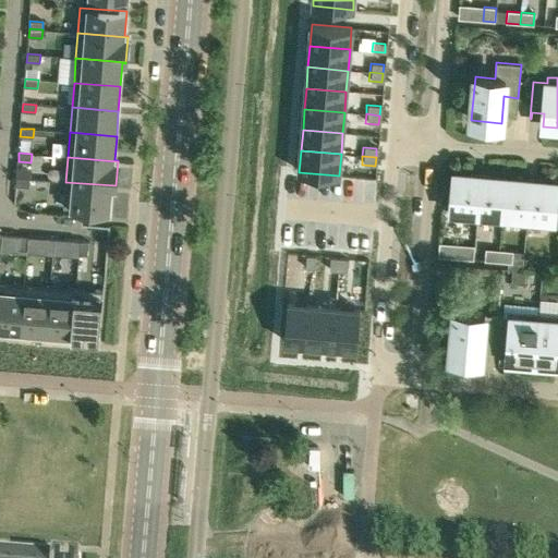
[(451,216),(477,218),(481,176),(455,173),(451,216)]
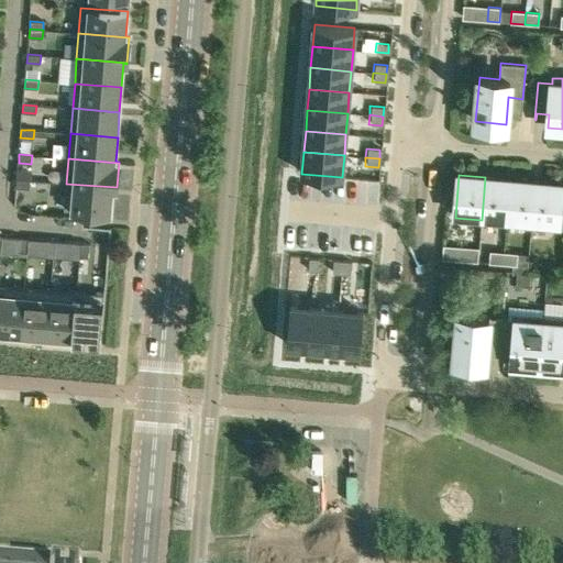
[(510,179),(485,177),(482,220),(506,222),(510,179)]
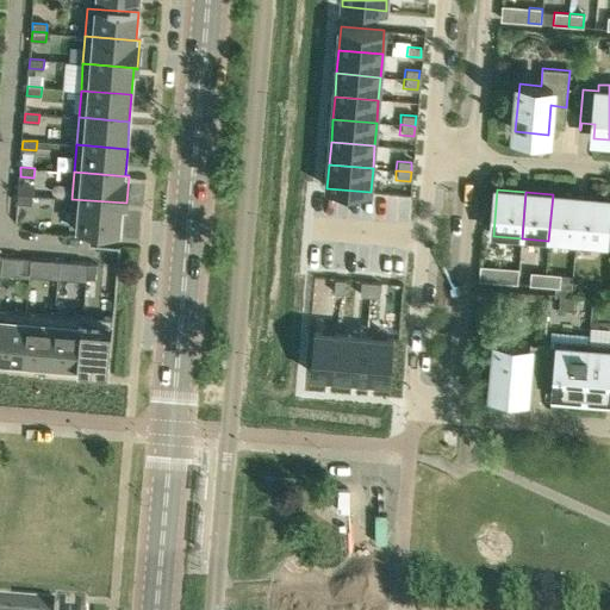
[(18,194),(18,203),(31,204),(32,195),(18,194)]
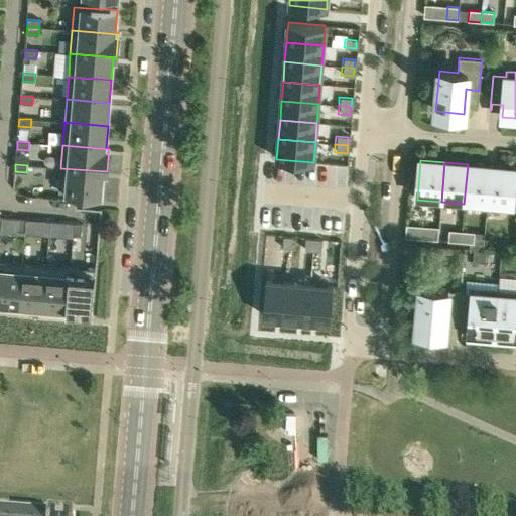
[(490,166),(468,164),(464,204),(487,206),(490,166)]
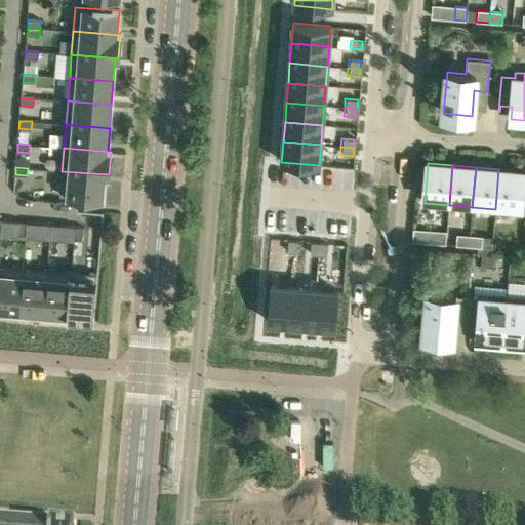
[(523,171),(498,169),(495,209),(518,211),(518,212),(524,212),(524,183),(522,184),(523,171)]
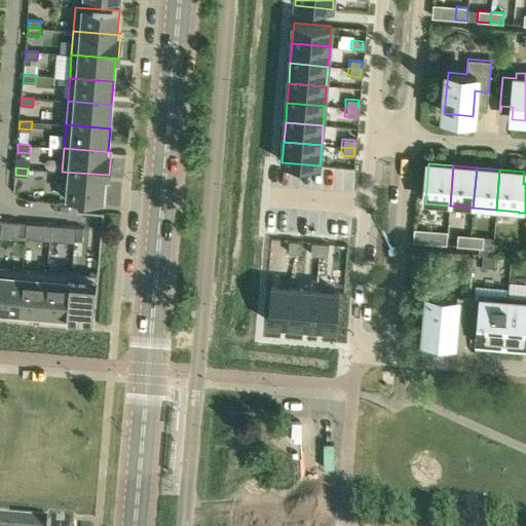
[(109,175),(62,172),(60,195),(104,199),(106,176),(109,176),(109,175)]
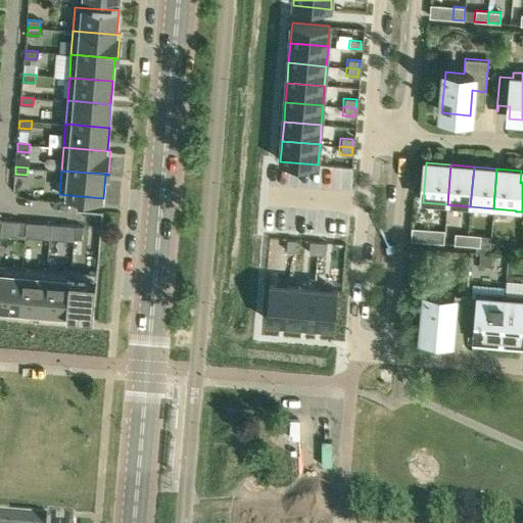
[(17,234),(26,234),(27,222),(18,222),(17,234)]
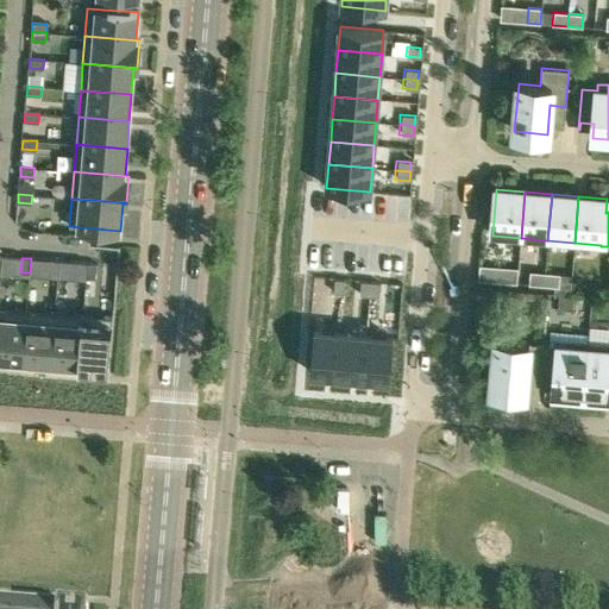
[(49,275),(58,275),(60,261),(50,261),(49,275)]
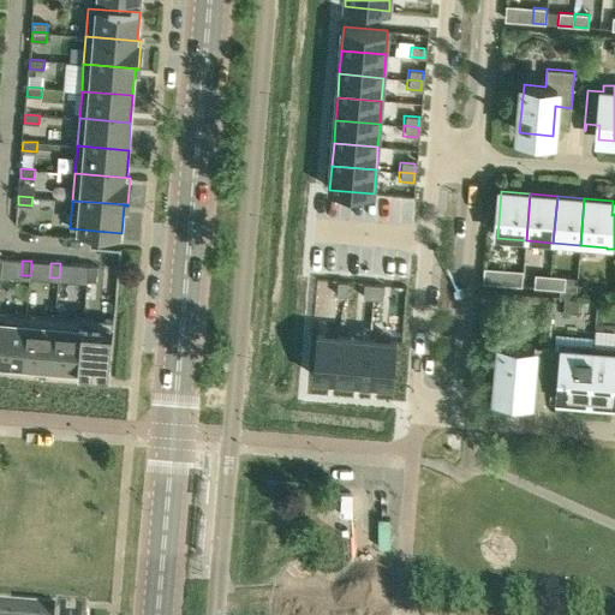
[(78,280),(87,280),(88,266),(79,266),(78,280)]
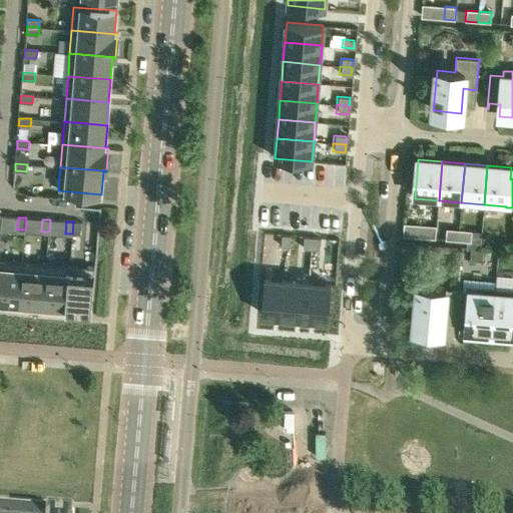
[(73,221),(72,233),(80,234),(81,222),(73,221)]
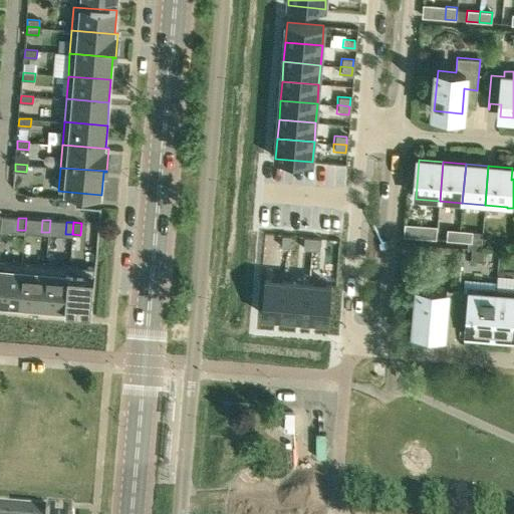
[(427,225),(426,238),(436,239),(438,226),(427,225)]
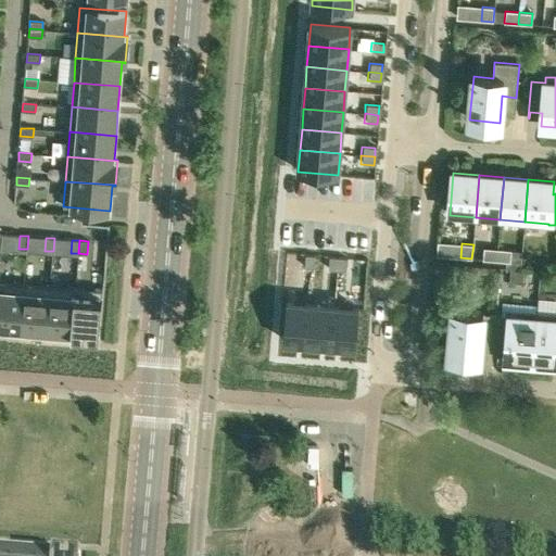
[(496,261),(497,249),(483,248),(482,260),(496,261)]
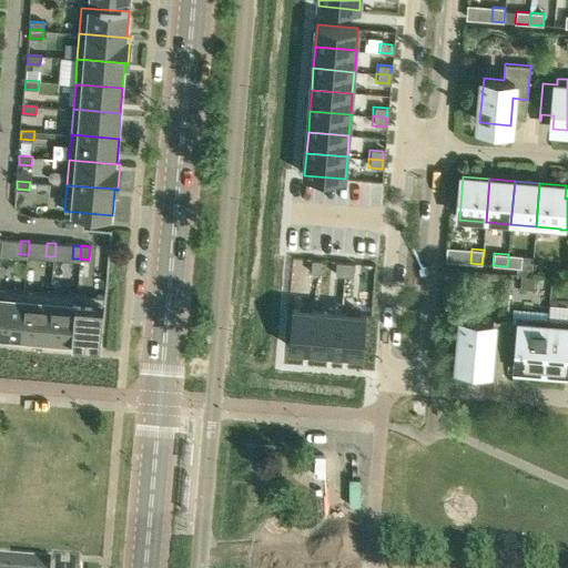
[(508,254),(507,266),(521,267),(523,255),(508,254)]
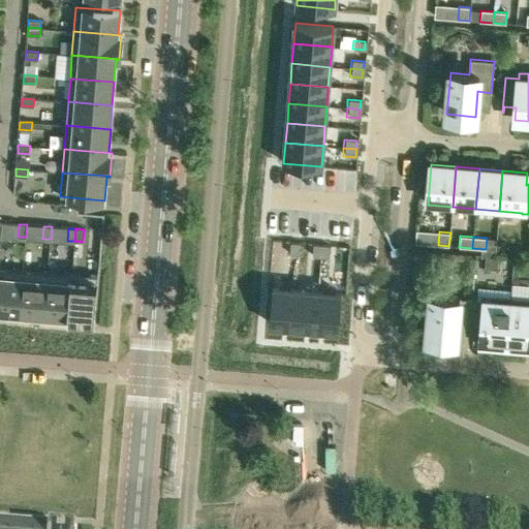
[(290,245),(289,257),(299,258),(300,246),(290,245)]
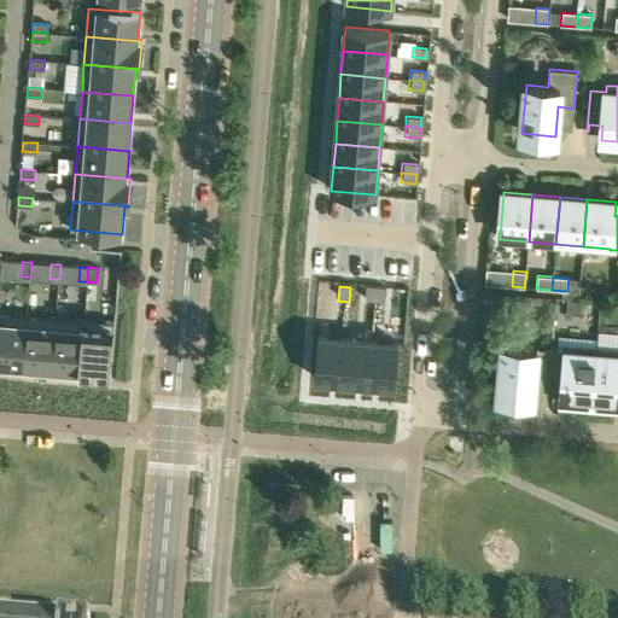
[(366,289),(365,304),(374,304),(375,290),(366,289)]
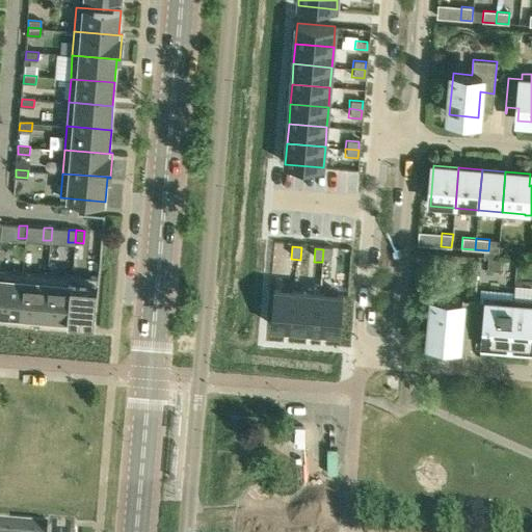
[(323,249),(322,262),(330,263),(331,250),(323,249)]
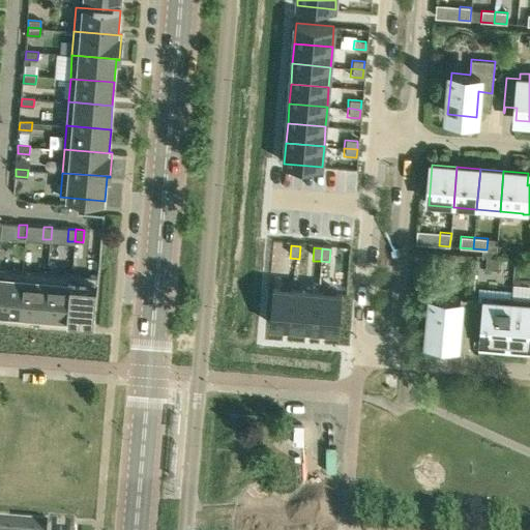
[(499,257),(487,256),(486,268),(499,269),(499,257)]
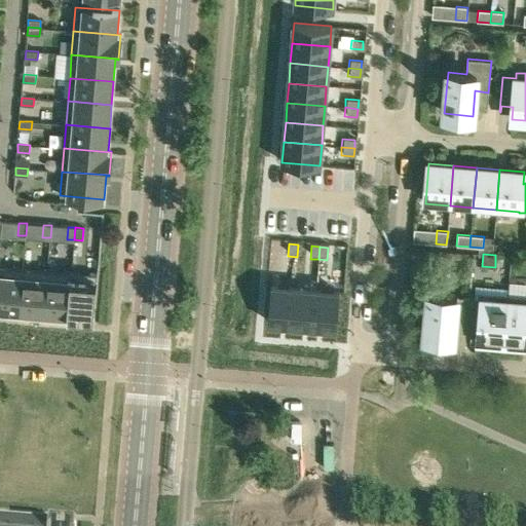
[(0,309),(19,311),(23,267),(0,265),(0,309)]
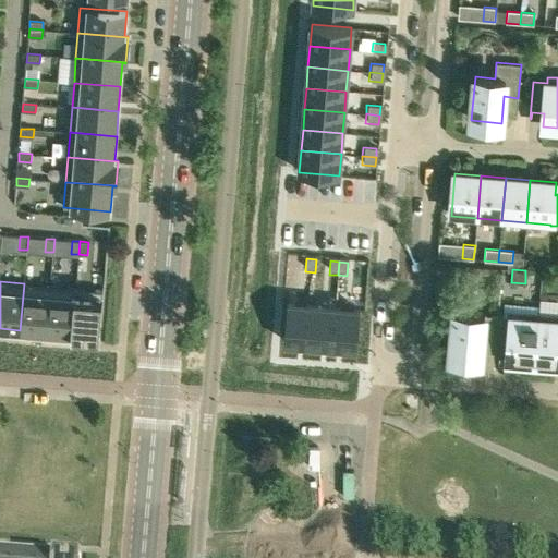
[(50,287),(24,283),(20,330),(46,332),(50,287)]
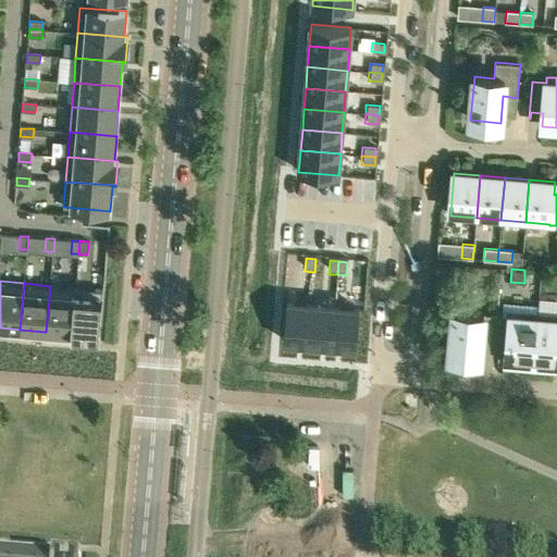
[(72,334),(76,288),(50,286),(46,332),(72,334)]
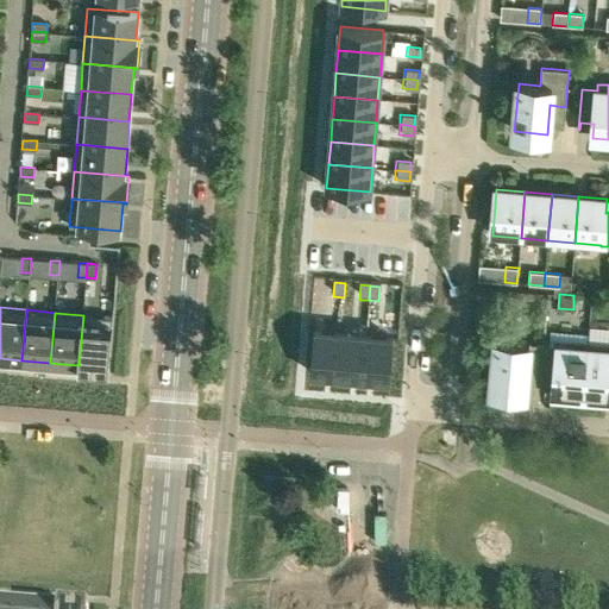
[(83,315),(79,365),(108,368),(112,318),(83,315)]
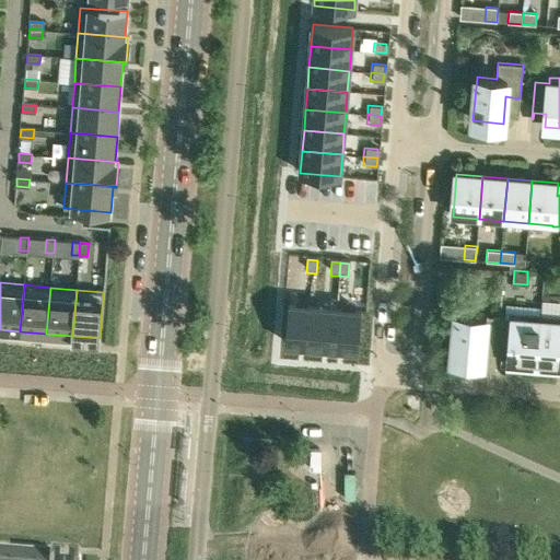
[(288,305),(286,342),(310,345),(313,307),(288,305)]
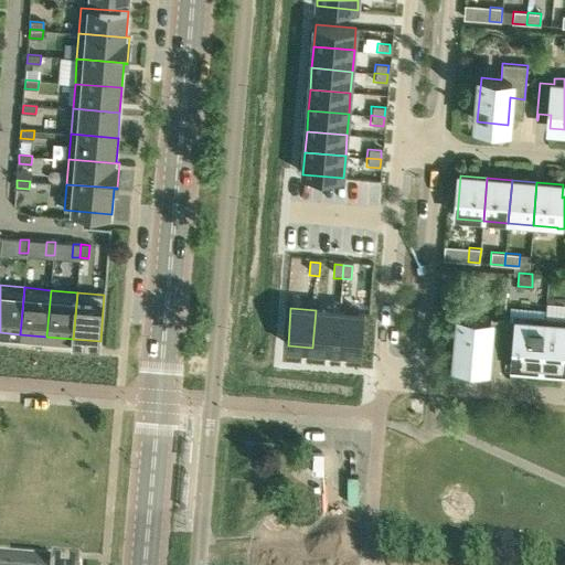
[(316,310),(312,348),(337,350),(340,311),(316,310)]
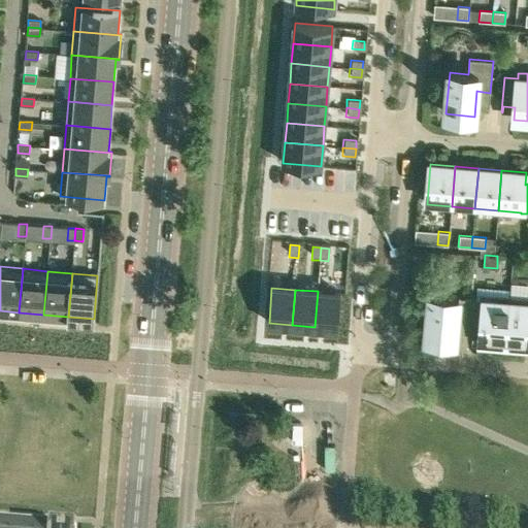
[(318,291),(315,327),(337,329),(340,293),(318,291)]
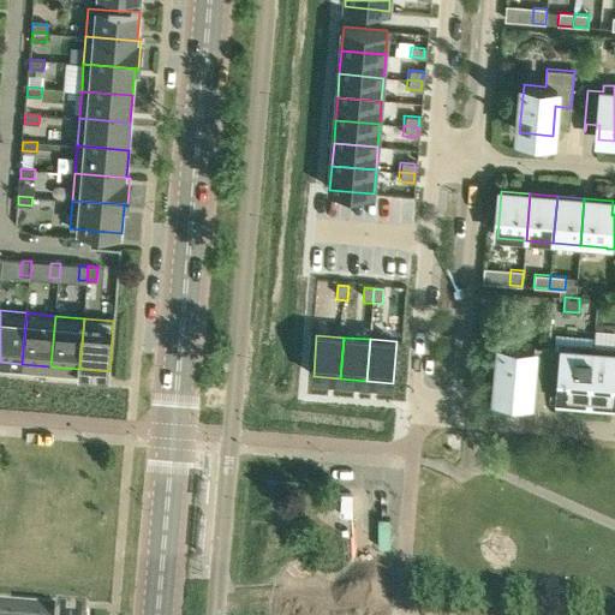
[(531,381),(547,382),(549,348),(501,344),(496,392),(530,395),(531,381)]
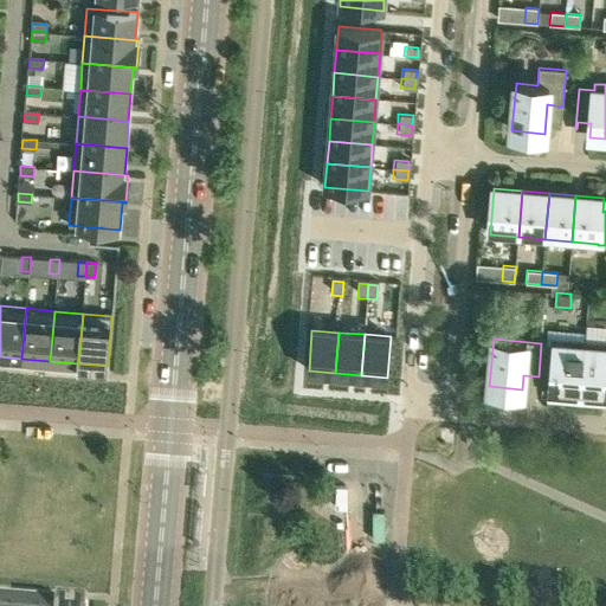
[(584,347),(541,343),(539,376),(553,378),(552,392),(581,394),(585,341),(584,347)]
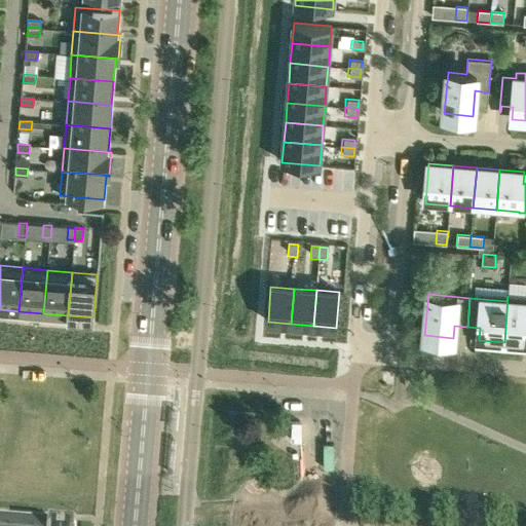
[(525,297),(508,296),(504,342),(525,343),(525,297)]
